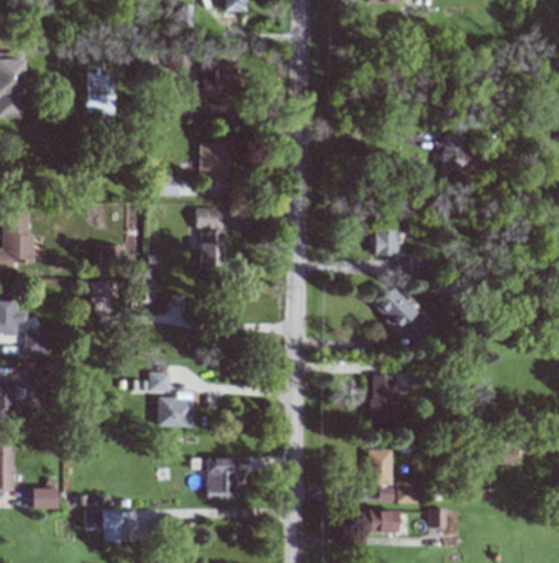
[(247,11),(247,0),(226,0),(226,10),(247,11)]
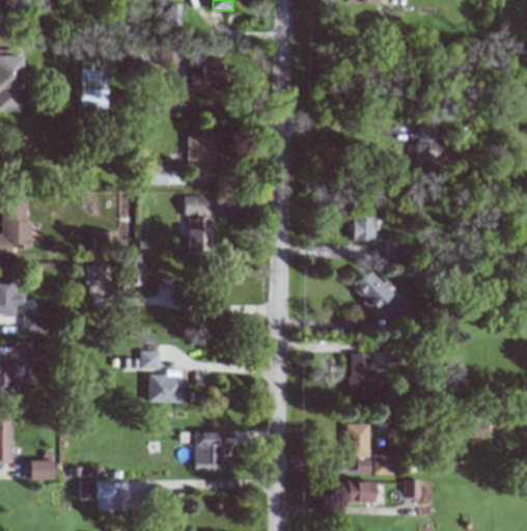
[(183,24),(184,4),(172,3),(171,24),(183,24)]
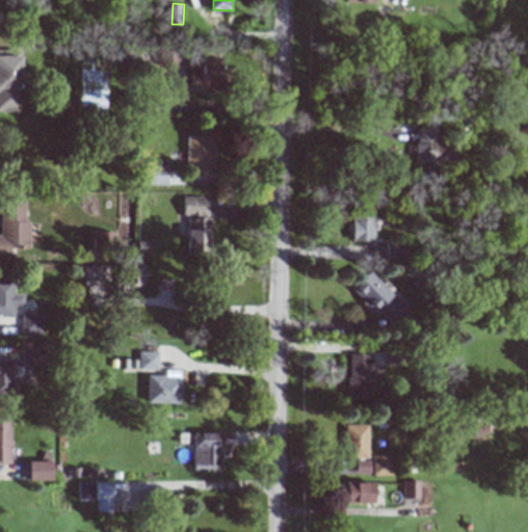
[(24,50),(0,50),(0,111),(25,111),(24,50)]
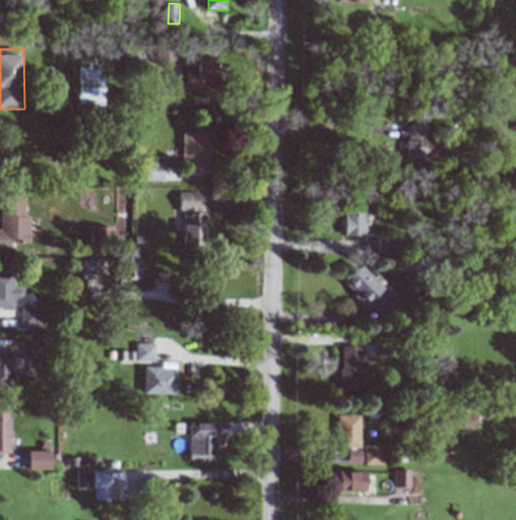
[(189,86),(217,87),(218,56),(199,55),(199,69),(190,68),(189,86)]
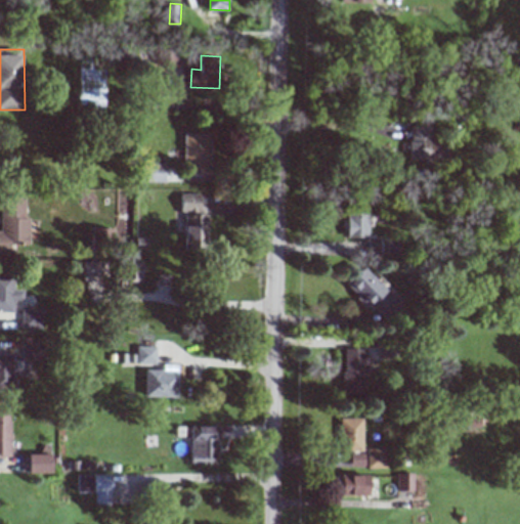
[(413,161),(450,160),(450,139),(436,139),(436,126),(413,127),(413,161)]
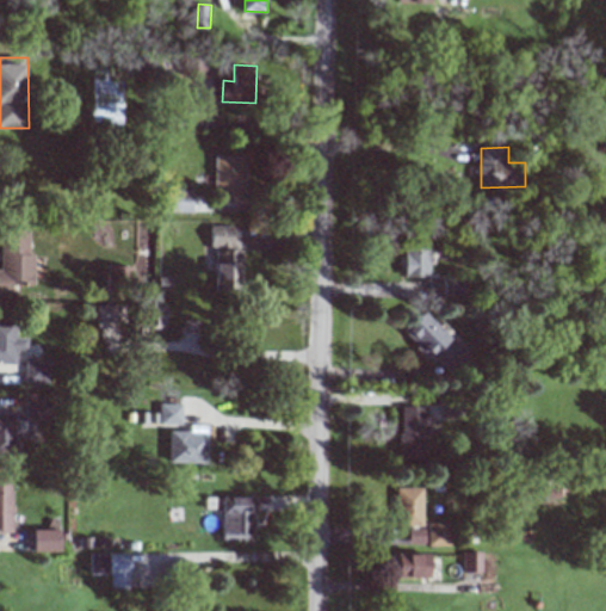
[(248,202),(248,156),(218,156),(218,202),(248,202)]
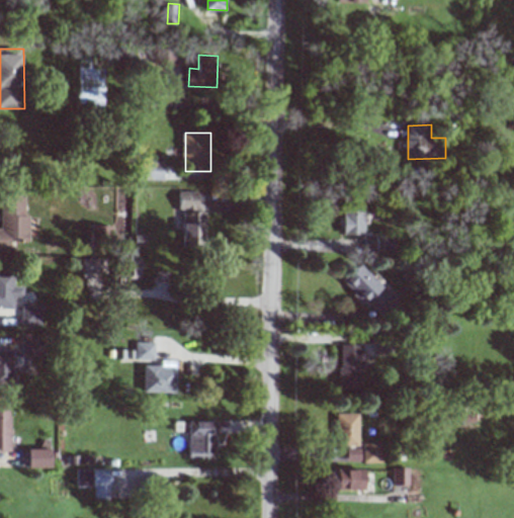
[(149,179),(166,180),(166,157),(149,157),(149,179)]
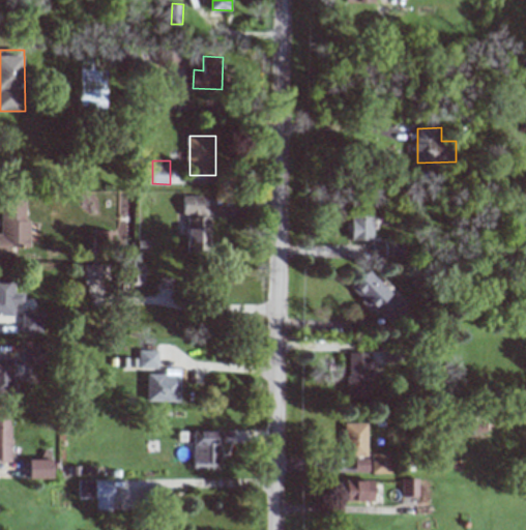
[(190,252),(212,252),(213,216),(205,216),(205,196),(186,196),(185,214),(191,214),(190,252)]
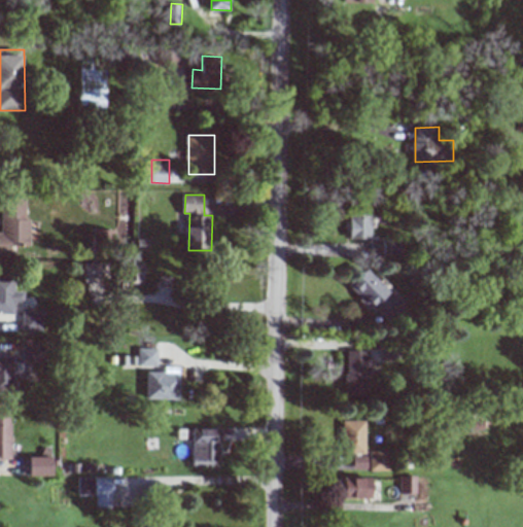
[(28,199),(4,199),(3,233),(0,233),(0,252),(11,253),(12,245),(32,246),(33,218),(28,218),(28,199)]
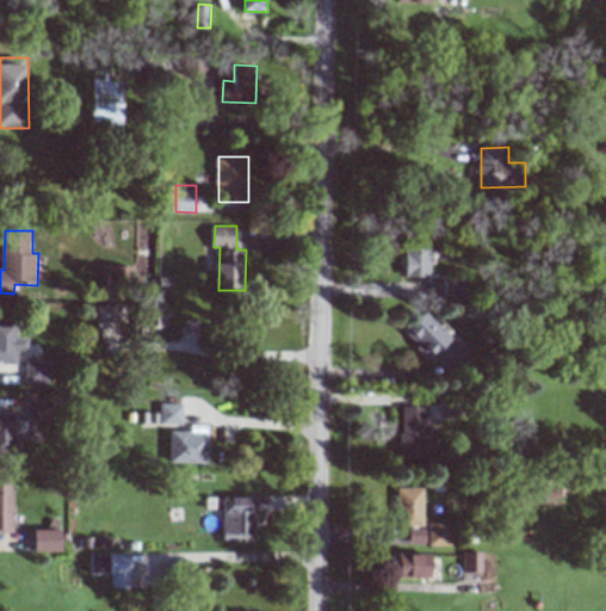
[(433,277),(433,233),(419,233),(419,245),(408,245),(407,277),(433,277)]
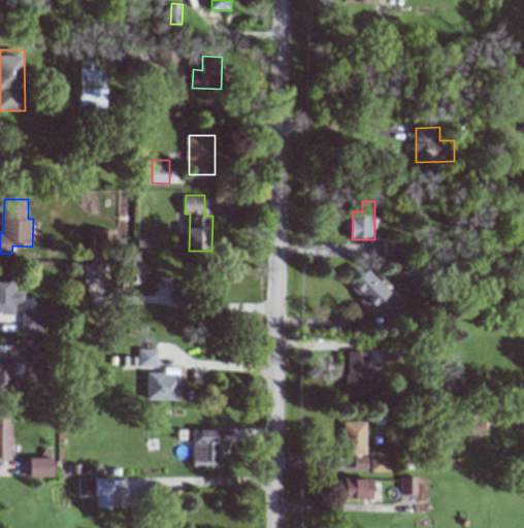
[(116,231),(96,230),(96,246),(115,246),(116,231)]
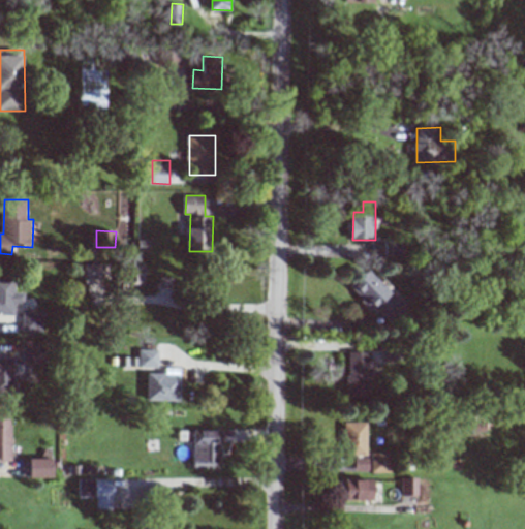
[(405,241),(388,240),(387,258),(405,259),(405,241)]
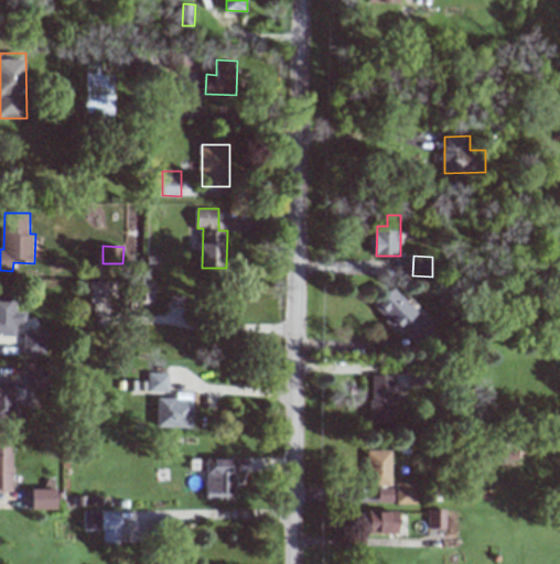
[(115,316),(115,281),(94,281),(93,316),(115,316)]
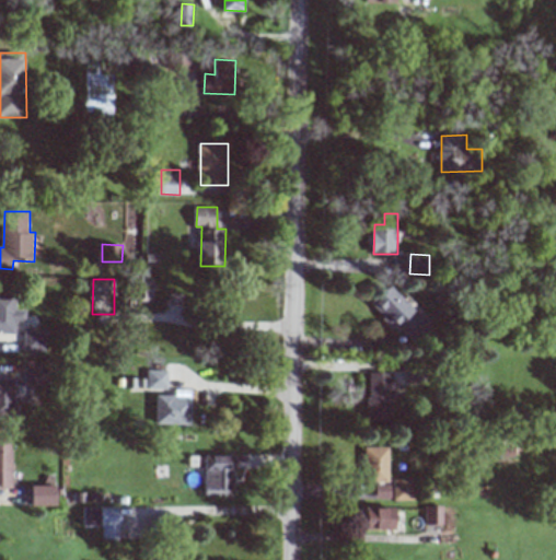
[(155,304),(157,279),(137,279),(137,304),(155,304)]
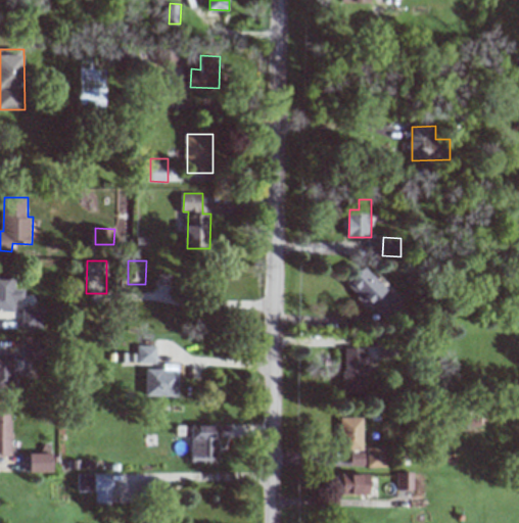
[(404,303),(365,267),(347,284),(371,306),(374,303),(389,319),(404,303)]
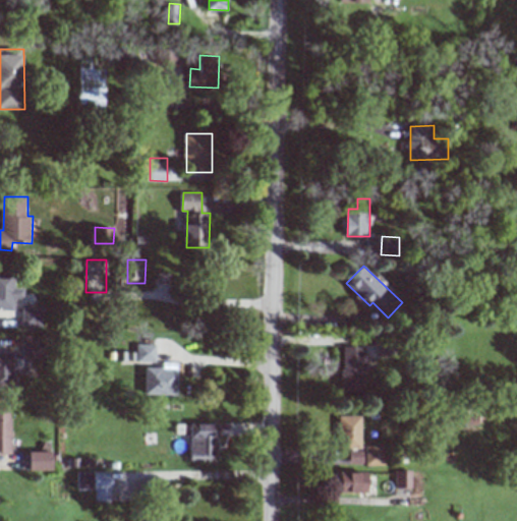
[(0,309),(16,310),(17,298),(26,298),(26,288),(16,288),(17,274),(0,273),(0,309)]
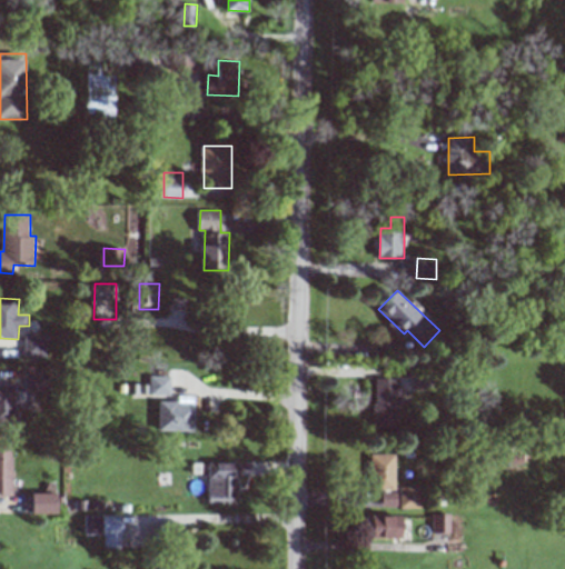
[(28,357),(49,357),(49,336),(28,336),(28,357)]
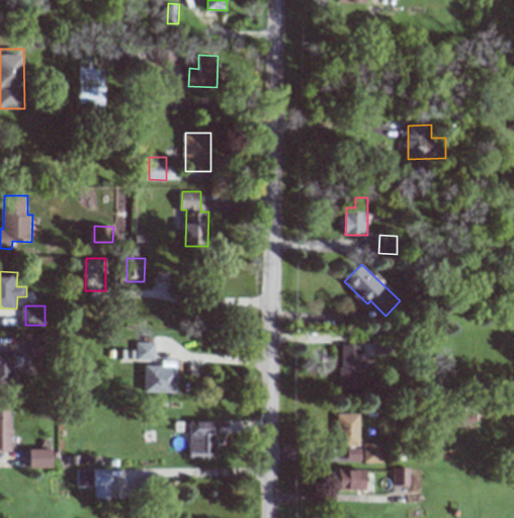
[(25,356),(48,355),(47,339),(25,340),(25,356)]
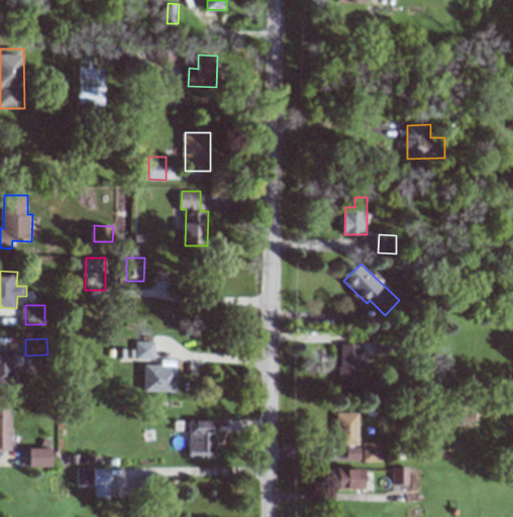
[(158,359),(158,341),(138,341),(138,358),(158,359)]
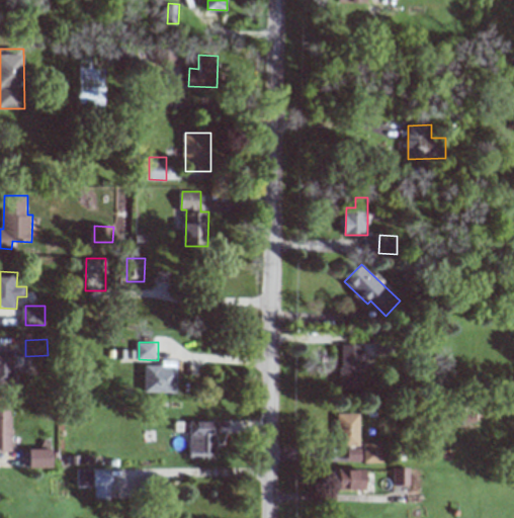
[(364,391),(365,344),(342,344),(341,390),(364,391)]
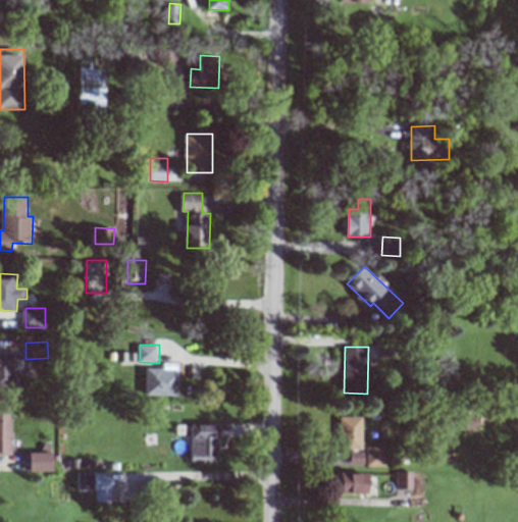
[(16,353),(0,352),(0,389),(15,390),(16,353)]
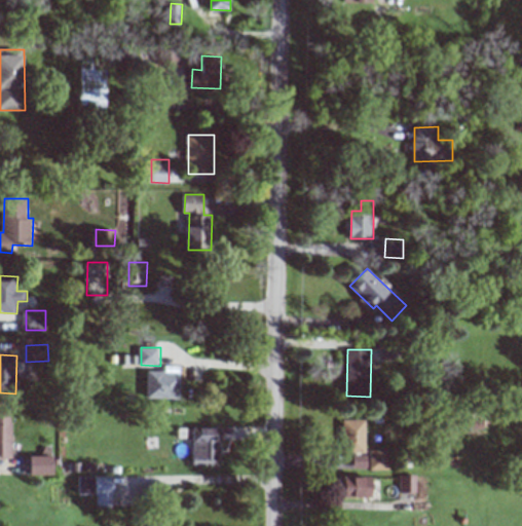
[(182,372),(149,371),(148,398),(181,399),(182,372)]
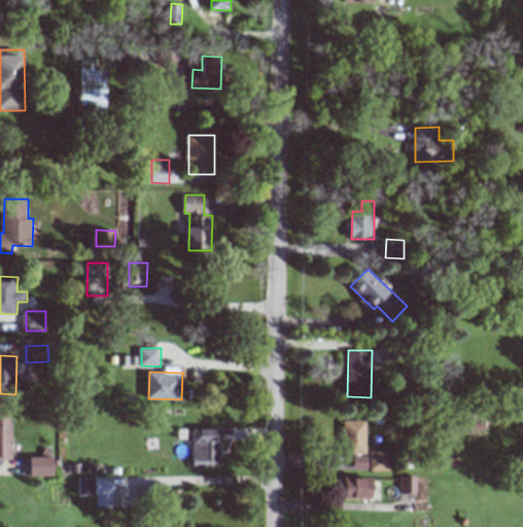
[(0,459),(14,459),(13,413),(0,413),(0,459)]
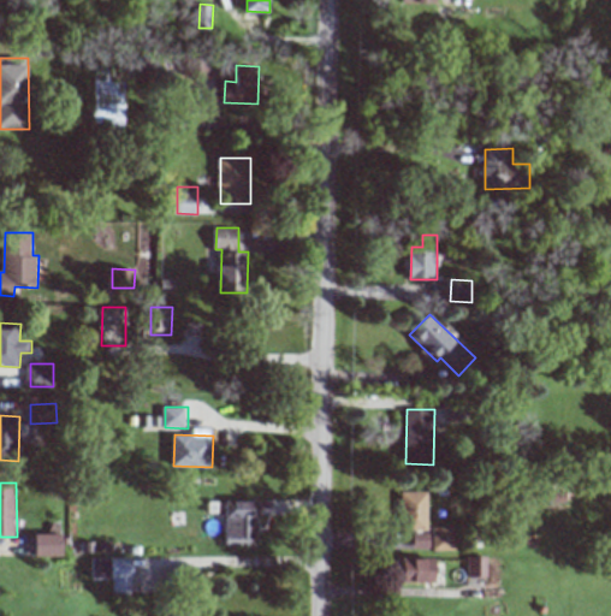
[(429,491),(403,492),(404,531),(429,529),(429,491)]
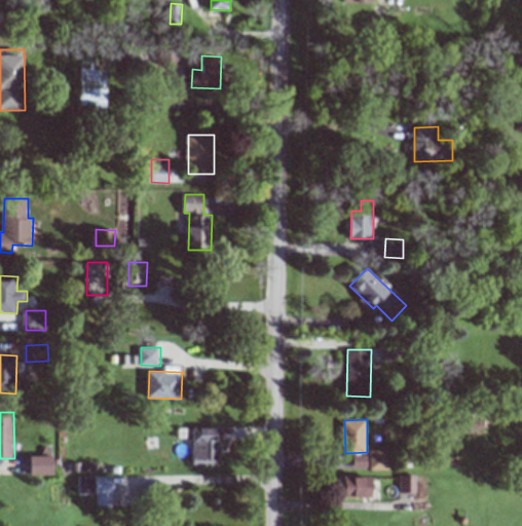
[(194,465),(222,465),(223,427),(195,427),(194,465)]
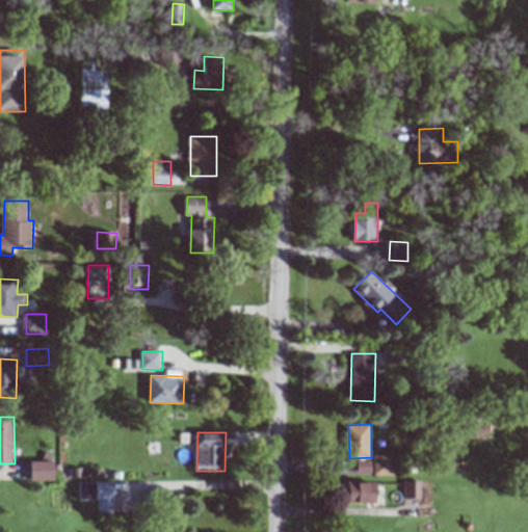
[(376,456),(376,475),(397,475),(396,455),(376,456)]
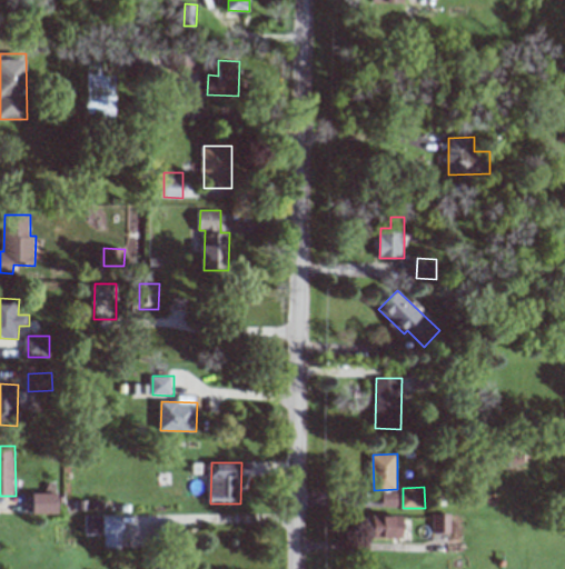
[(59,513),(59,492),(33,493),(35,515),(59,513)]
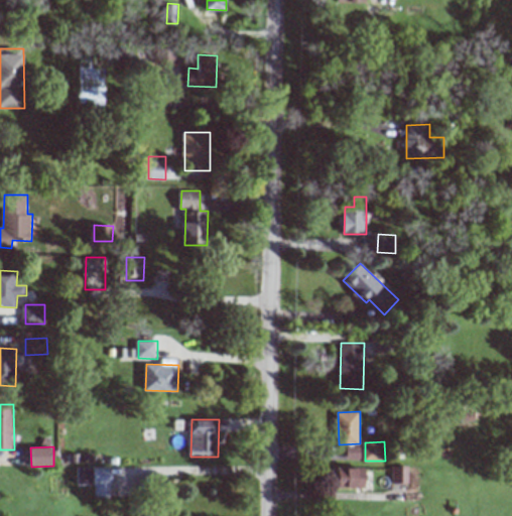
[(361,446),(348,446),(348,460),(362,459),(361,446)]
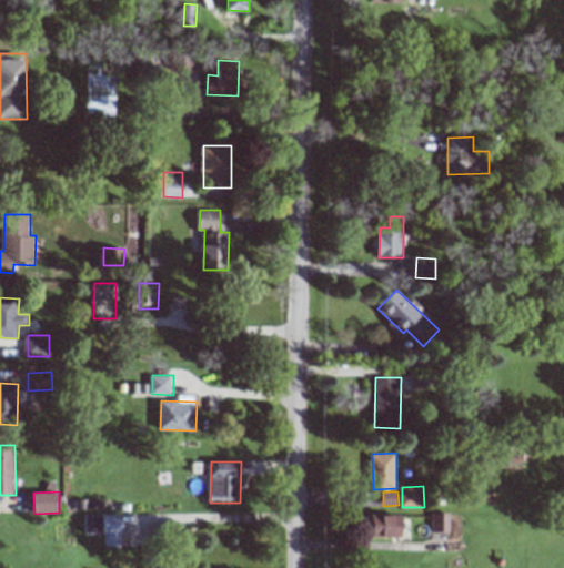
[(452,533),(452,513),(434,513),(434,533),(452,533)]
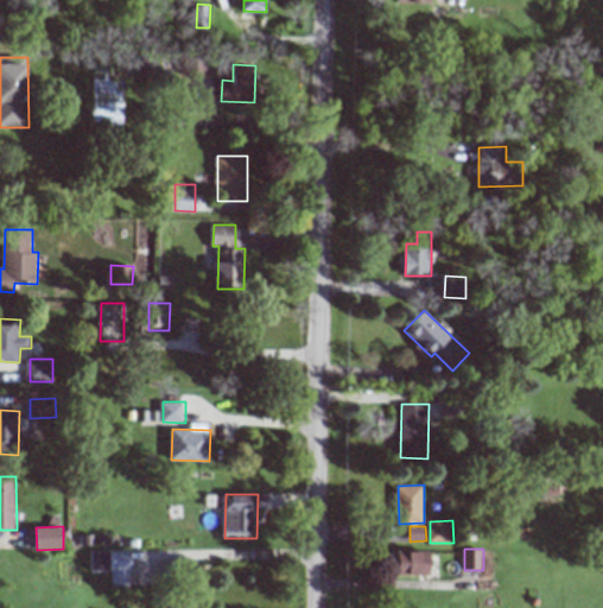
[(131,550),(93,550),(94,571),(114,571),(114,586),(132,586),(131,550)]
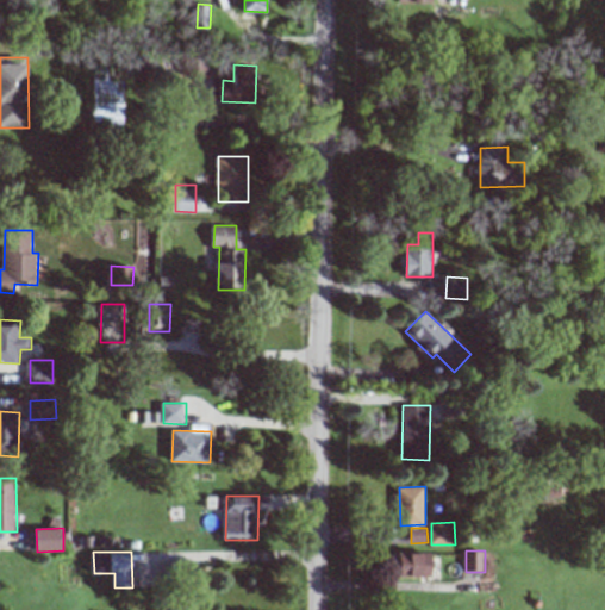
[(431,577),(431,554),(399,553),(399,577),(431,577)]
